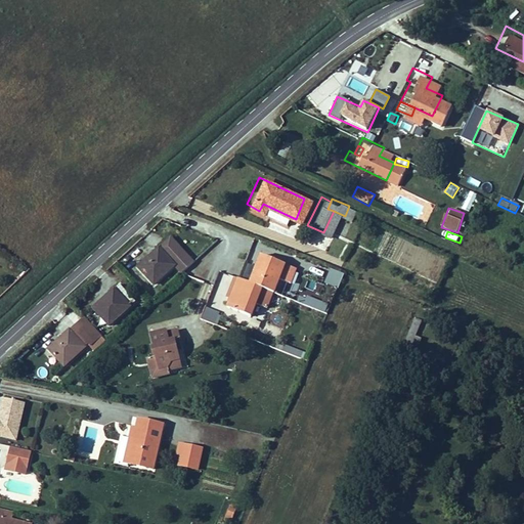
[(144,278),(171,255),(178,263),(186,257),(164,232),(157,239),(130,263),(144,278)]
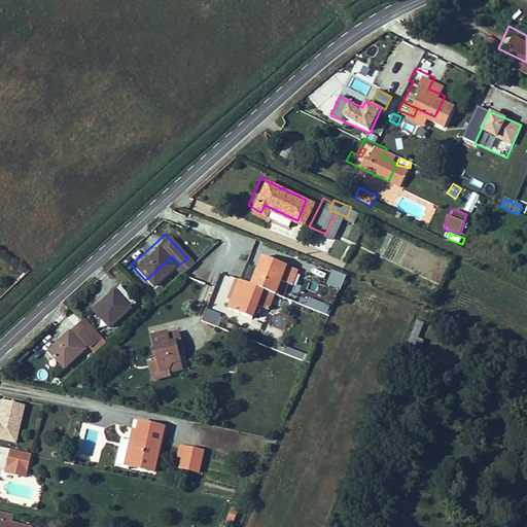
[(246,312),(257,283),(269,288),(280,259),(256,250),(245,278),(234,274),(222,302),(246,312)]
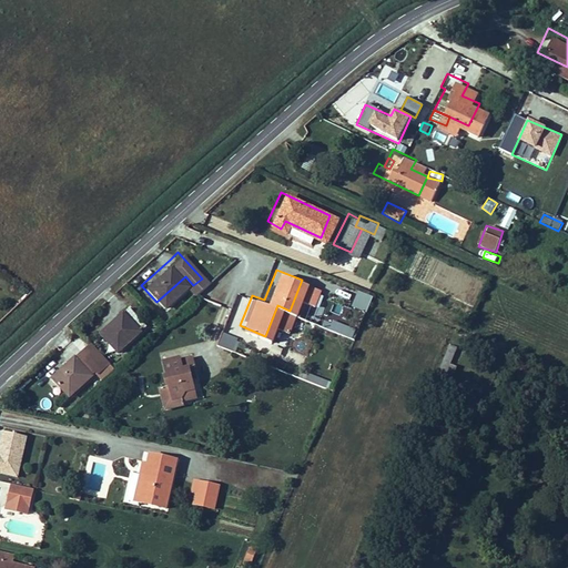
[(351,307),(367,313),(373,296),(356,291),(351,307)]
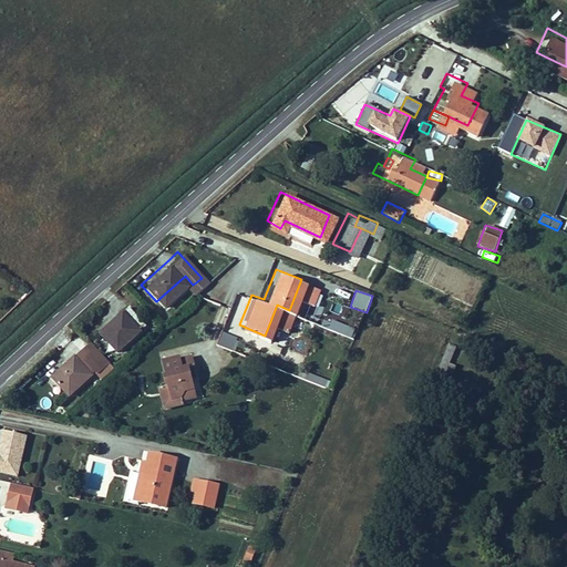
[(120,303),(91,330),(107,348),(135,320),(120,303)]
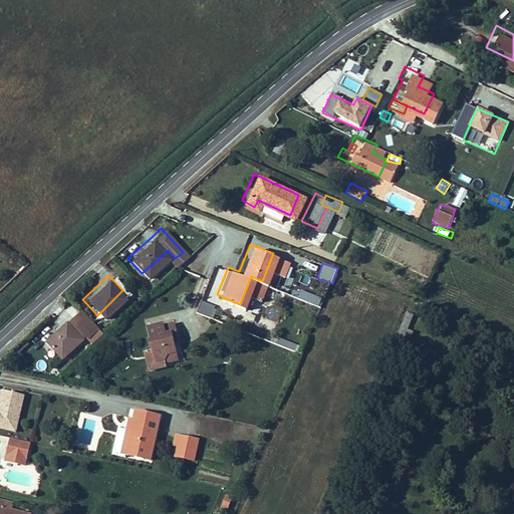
[(295,298),(320,307),(323,299),(298,289),(295,298)]
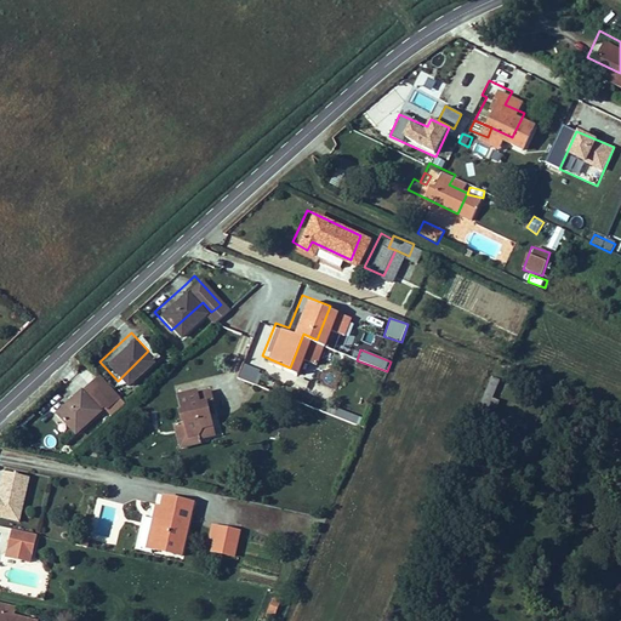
[(243,364),(239,380),(260,386),(263,371),(243,364)]
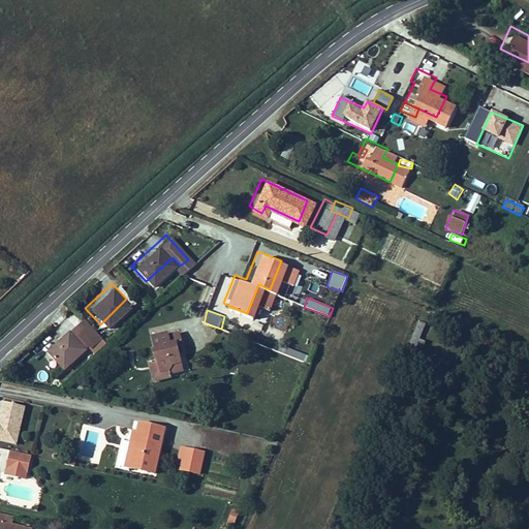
[(419,347),(428,324),(417,321),(410,344),(419,347)]
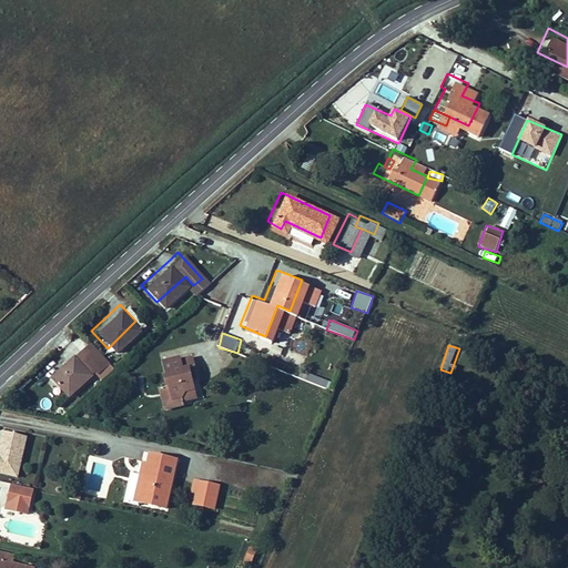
[(178,357),(175,350),(174,346),(158,351),(164,374),(154,376),(160,397),(179,393),(178,389),(176,386),(180,381),(189,378),(186,368),(183,356),(178,357)]
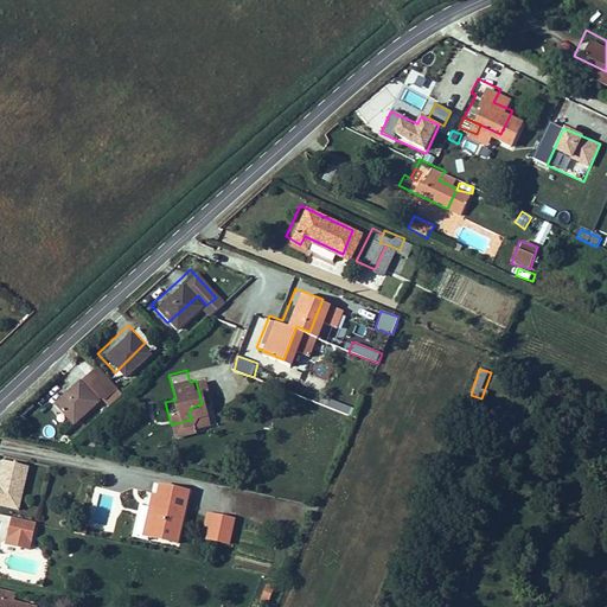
[(203,379),(200,370),(187,374),(190,382),(196,381),(199,394),(204,393),(200,379),(203,379)]
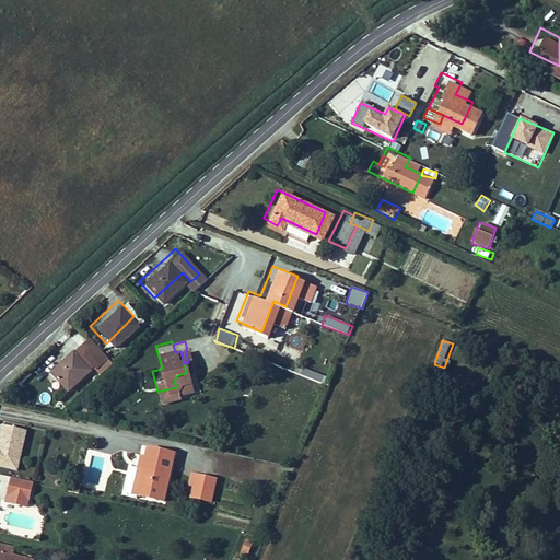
[(69,346),(41,371),(58,387),(84,363),(69,346)]
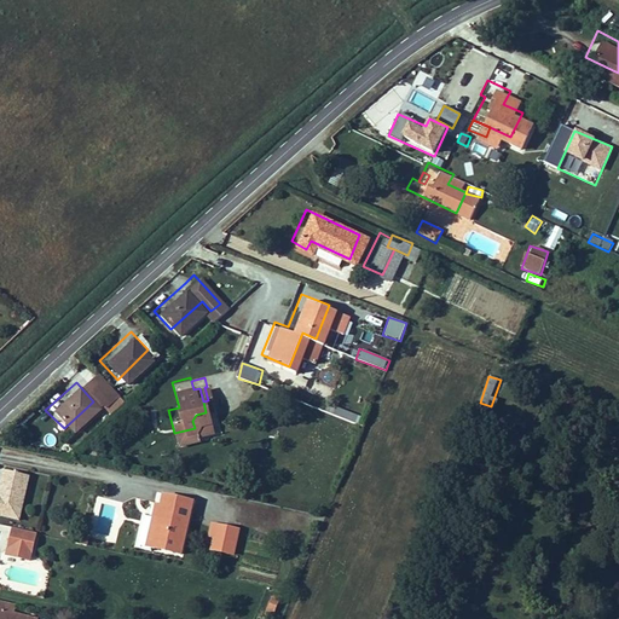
[(192,421),(194,424),(208,421),(206,412),(196,415),(192,421)]
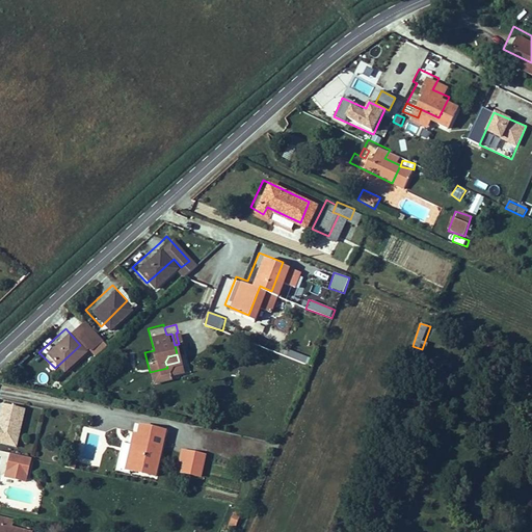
[(0,444),(18,448),(26,409),(2,404),(0,413),(0,444)]
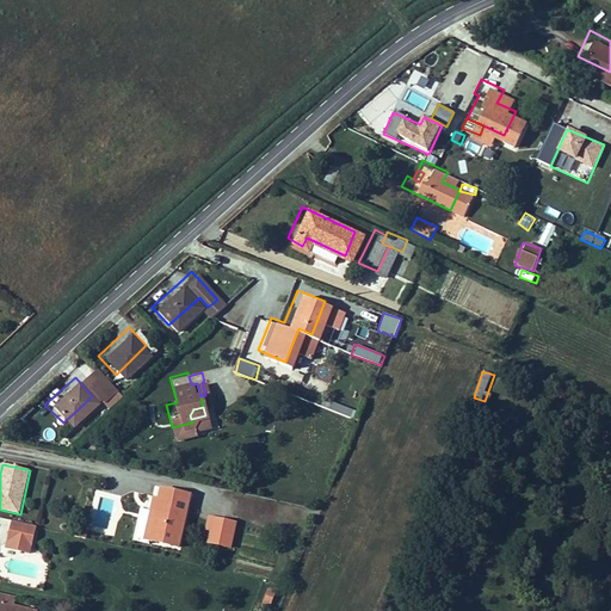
[(147,498),(139,536),(165,542),(177,489),(150,483),(147,498)]
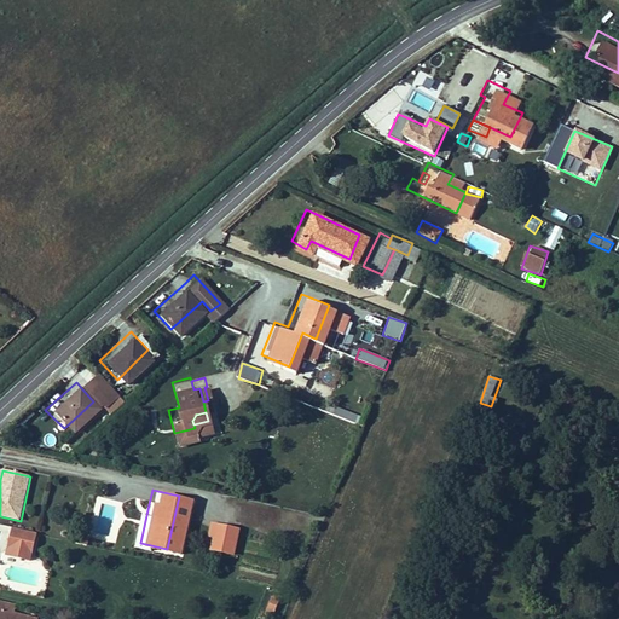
[(136,541),(140,543),(149,504),(144,503),(136,541)]
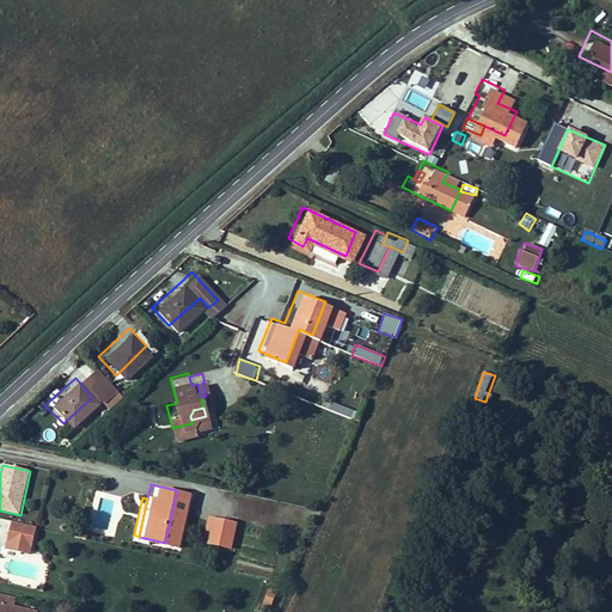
[(2,516),(0,528),(0,536),(22,542),(25,521),(2,516)]
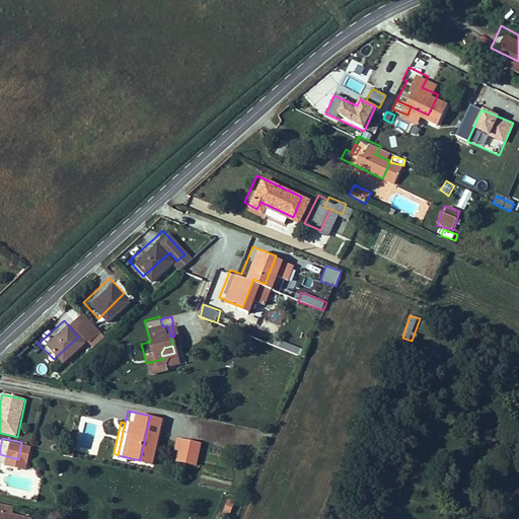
[(187,447),(169,443),(166,458),(182,462),(187,447)]
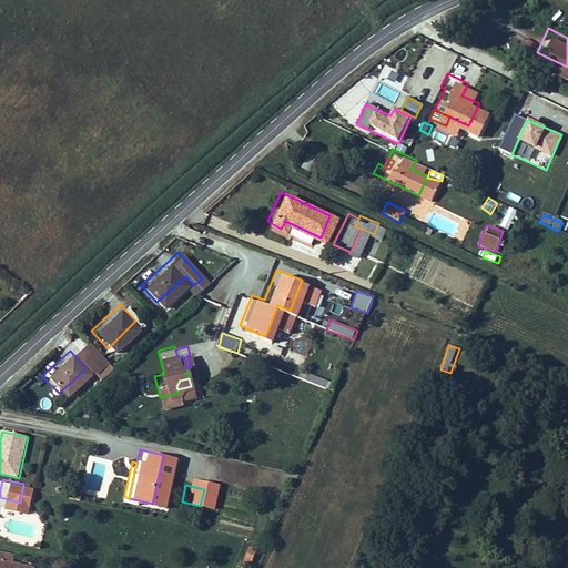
[(0,546),(0,567),(24,567),(26,563),(3,556),(6,548),(0,546)]
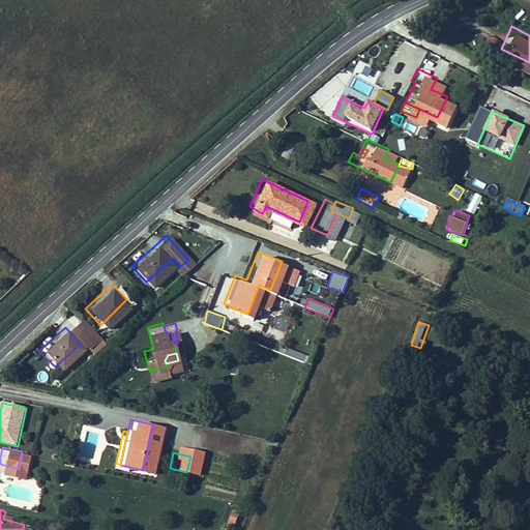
[(231,510),(228,524),(237,526),(239,512),(231,510)]
